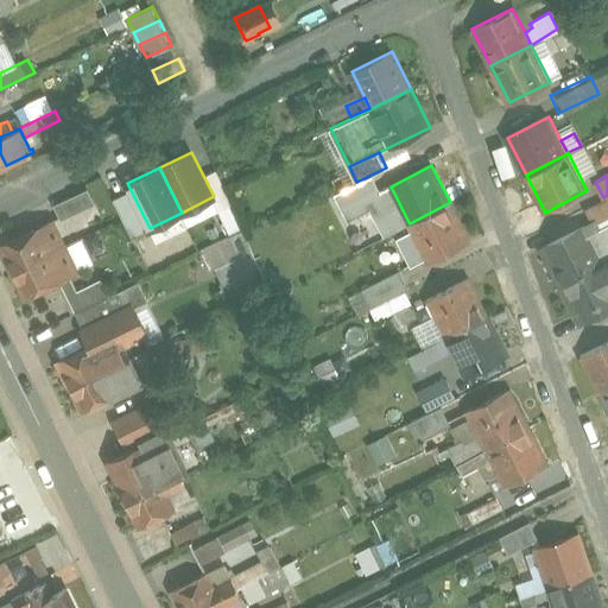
[(89,188),(55,203),(62,219),(96,202),(89,188)]
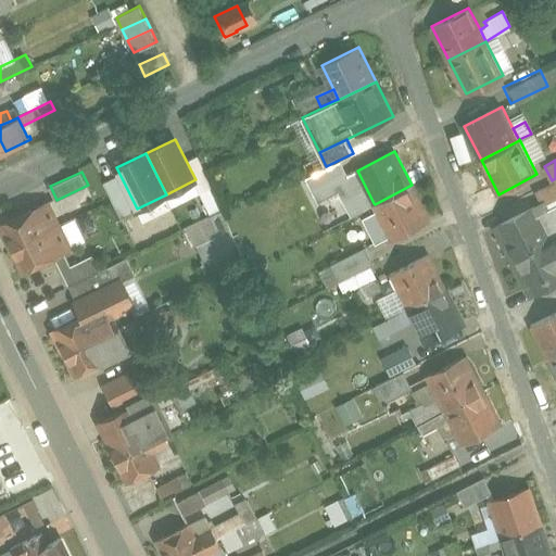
[(555,182),(539,192),(545,204),(555,198),(555,182)]
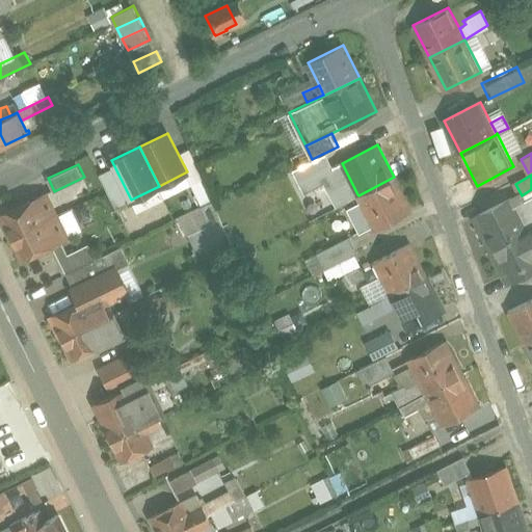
[(358,195),(357,195),(361,202),(351,206),(364,231),(373,225),(374,229),(410,210),(394,177),(358,195)]
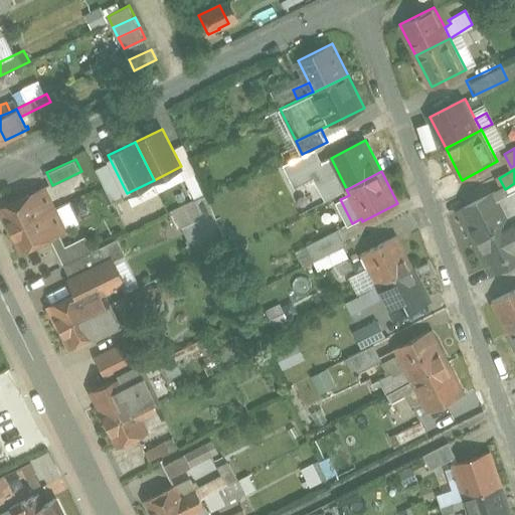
[(341,178),(321,189),(326,198),(346,188),(341,178)]
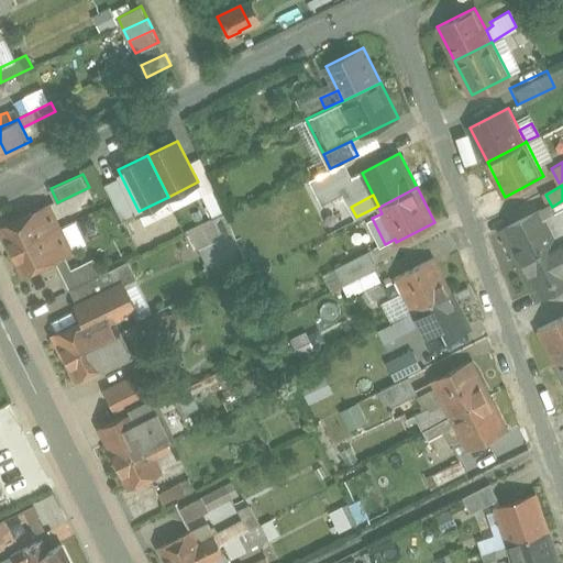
[(47,205),(1,228),(12,251),(59,228),(47,205)]
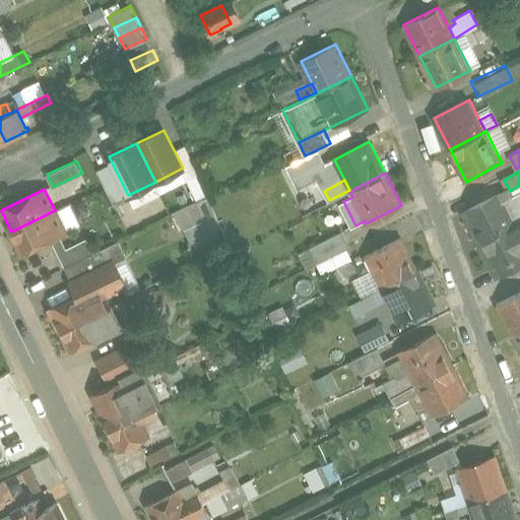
[(501,192),(465,210),(481,242),(519,221),(519,191),(504,200),(501,192)]
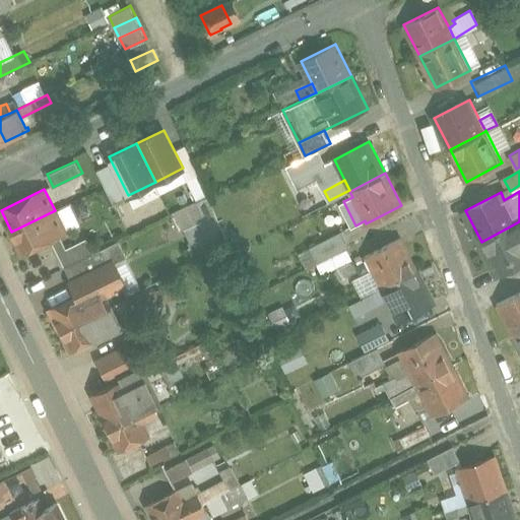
[(199,204),(180,213),(200,259),(221,249),(199,204)]
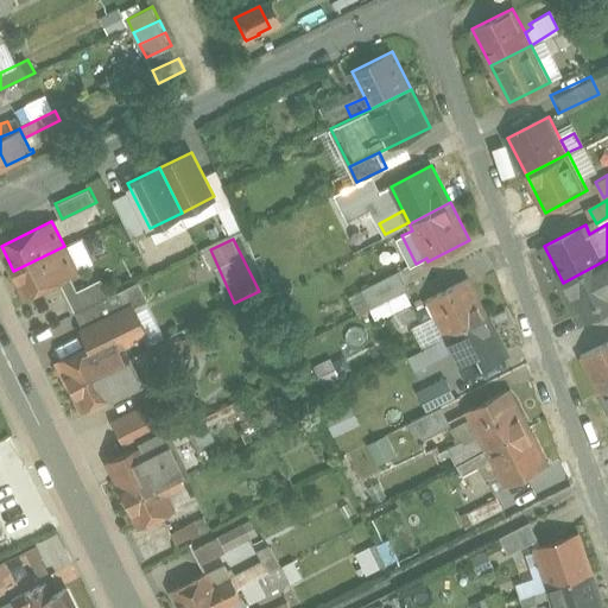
[(64,246),(13,271),(26,296),(61,279),(68,295),(77,290),(70,274),(80,270),(80,268),(76,270),(64,246)]
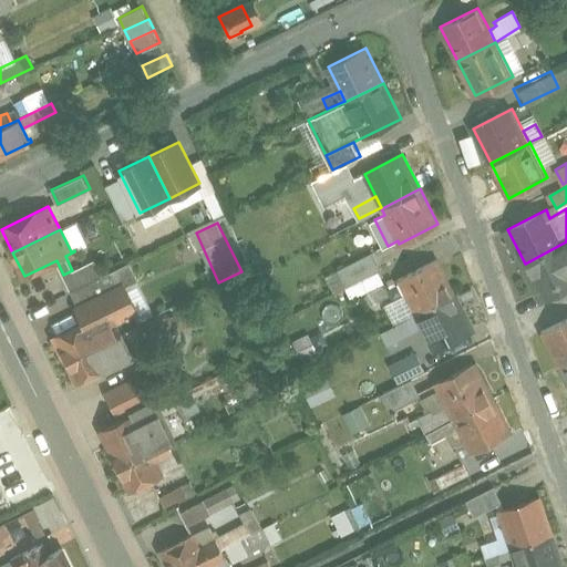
[(566,241),(525,264),(543,299),(566,287),(566,241)]
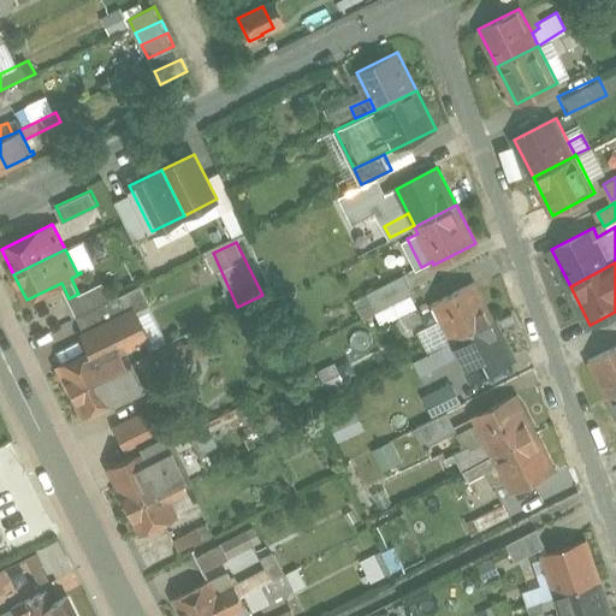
[(406,272),(367,291),(375,311),(410,294),(415,291),(406,272)]
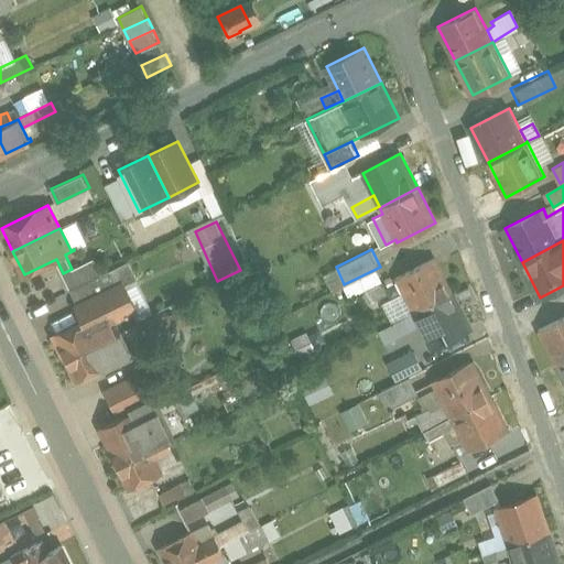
[(72,269),(63,273),(71,289),(102,272),(95,257),(72,269)]
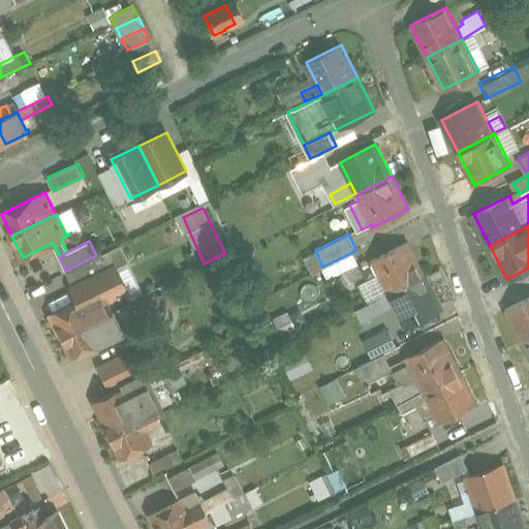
[(409,241),(373,259),(390,290),(425,273),(409,241)]
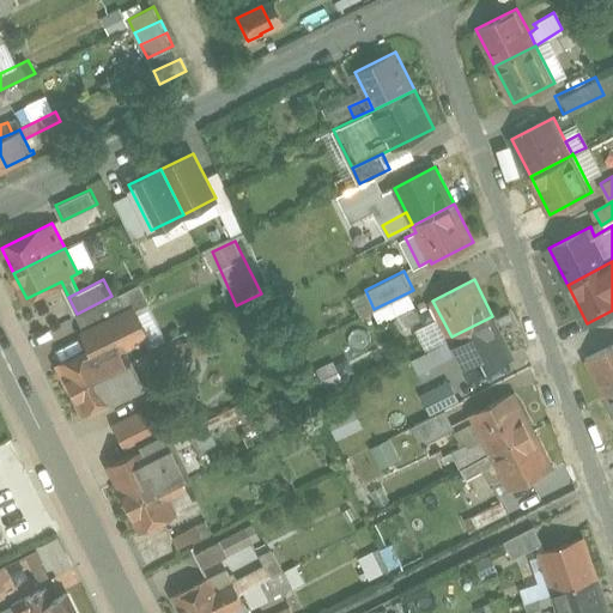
[(111,296),(77,314),(85,332),(85,331),(134,308),(125,290),(111,296)]
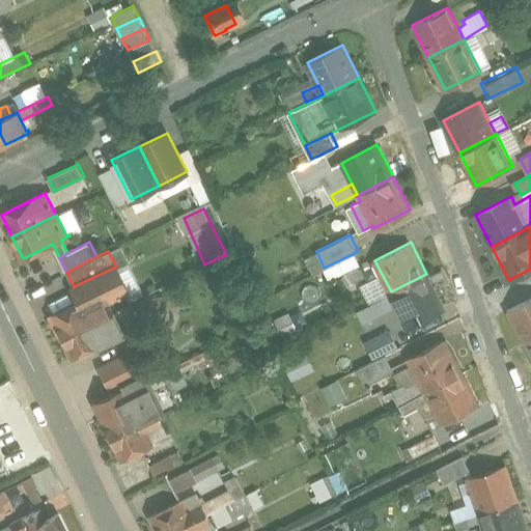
[(354,253),(324,268),(330,278),(339,274),(358,263),(354,253)]
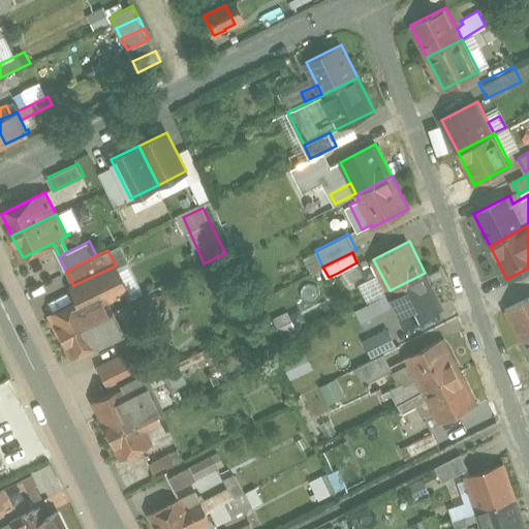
[(363,274),(356,262),(338,273),(344,283),(363,274)]
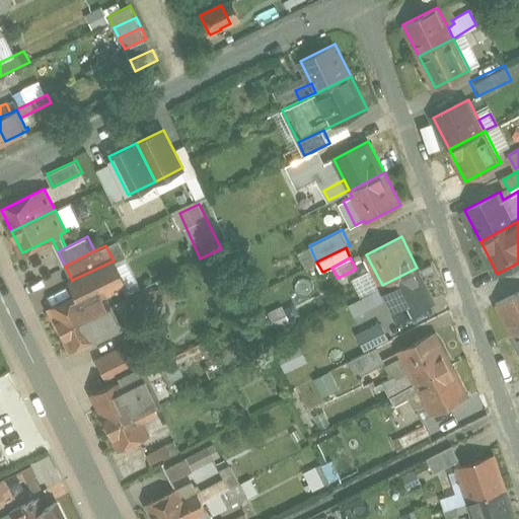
[(72,280),(72,281),(78,294),(50,308),(60,329),(61,329),(107,306),(101,295),(124,285),(113,263),(114,262),(114,261),(72,280)]
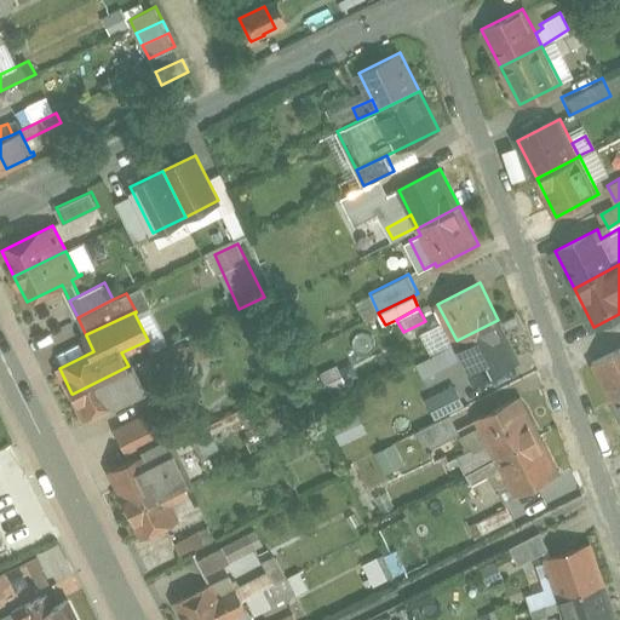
[(498,320),(457,340),(463,354),(475,378),(517,357),(498,320)]
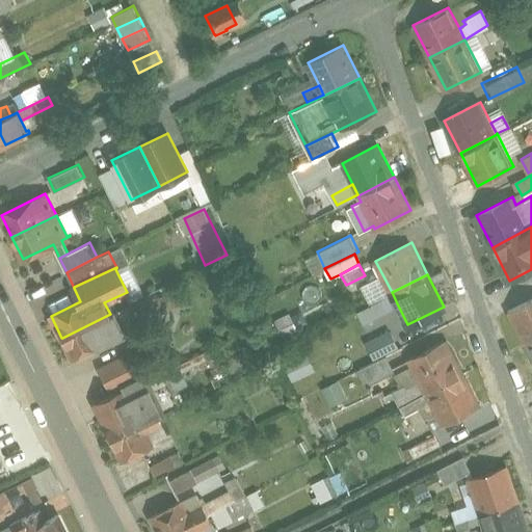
[(392,292),(356,311),(363,322),(397,303),(392,292)]
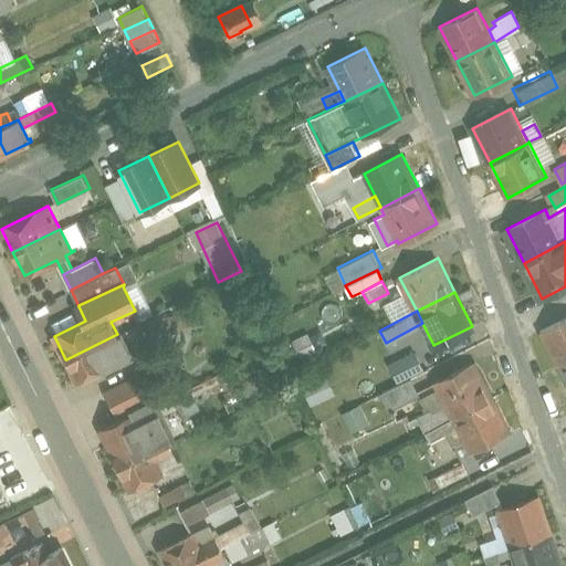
[(565,316),(542,329),(558,364),(565,359),(565,316)]
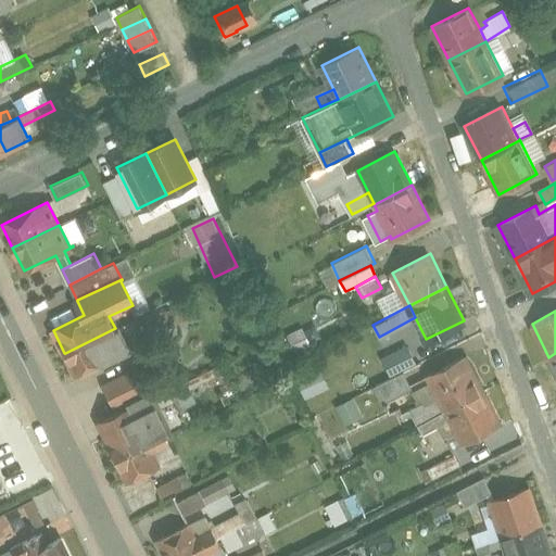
[(115,328),(65,353),(76,375),(131,348),(121,326),(115,328)]
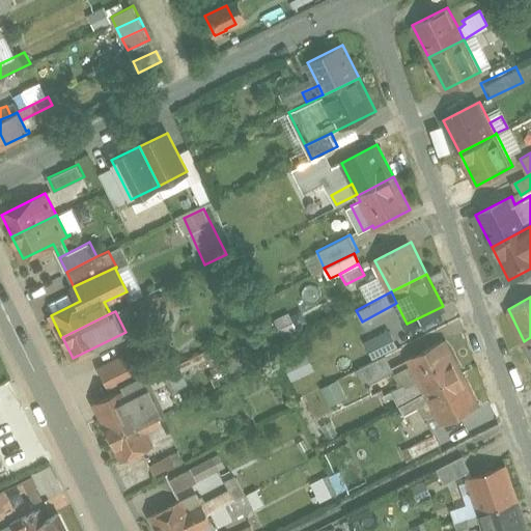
[(383,328),(357,340),(366,358),(392,345),(383,328)]
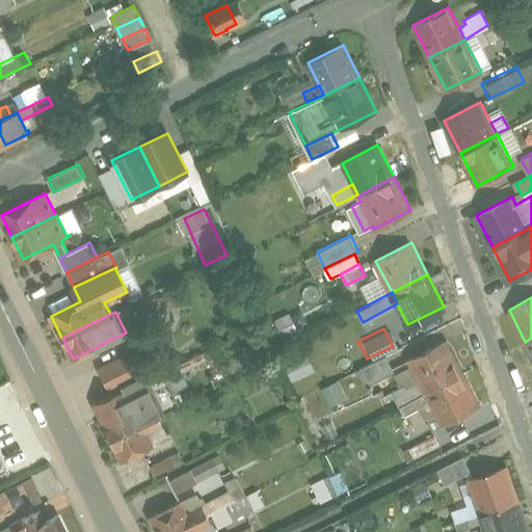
[(446,340),(408,358),(420,380),(425,392),(461,374),(462,373),(446,340)]
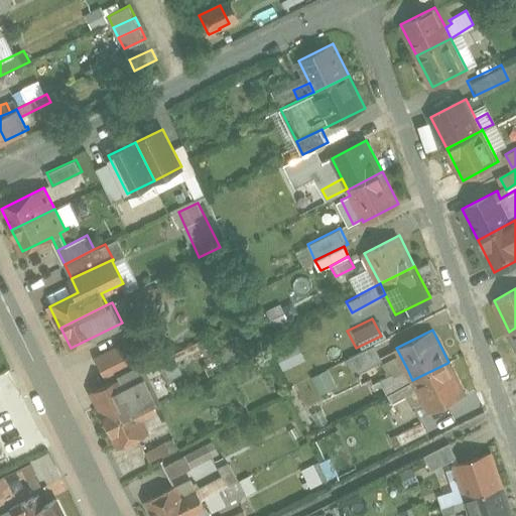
[(270,353),(278,370),(301,359),(293,342),(270,353)]
